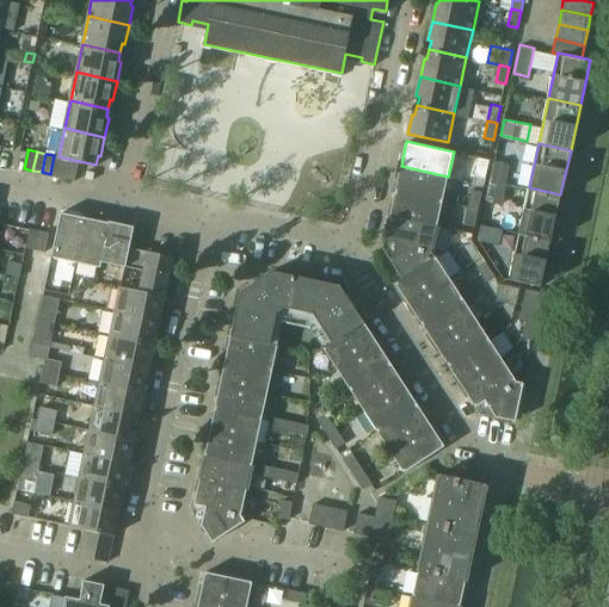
[(61,167),(63,158),(59,156),(54,155),(50,174),(59,177),(61,167)]
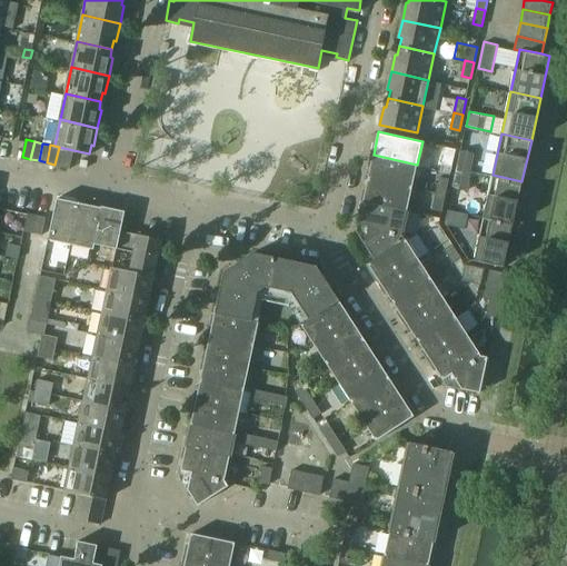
[(456,148),(446,146),(443,162),(453,165),(456,148)]
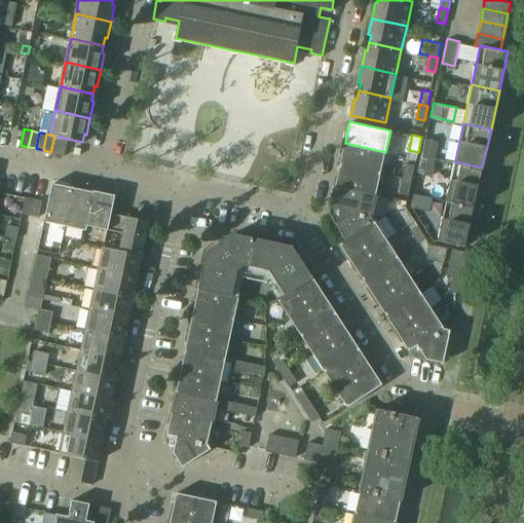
[(67,147),(68,139),(54,136),(52,144),(67,147)]
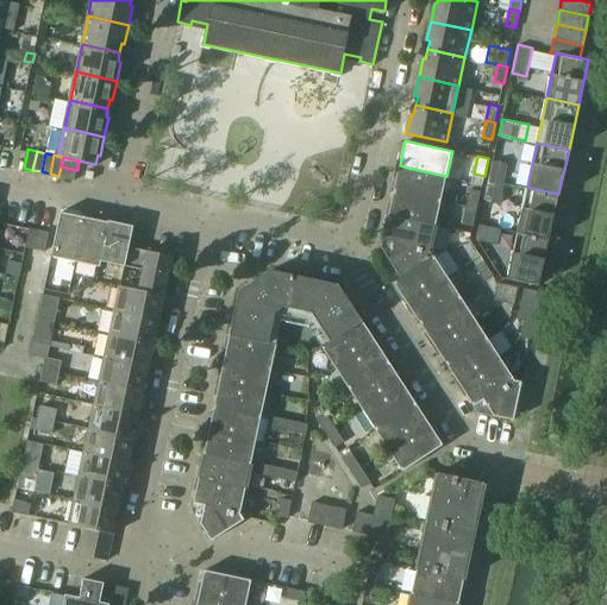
[(505,182),(508,164),(493,161),(489,180),(505,182)]
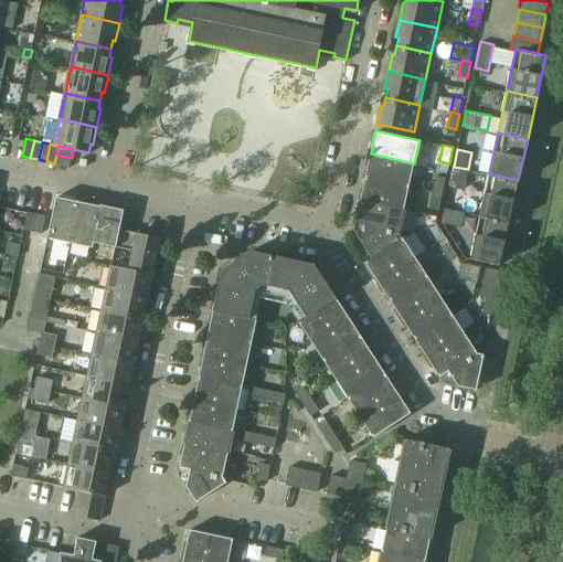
[(371,154),(365,176),(410,186),(414,163),(371,154)]
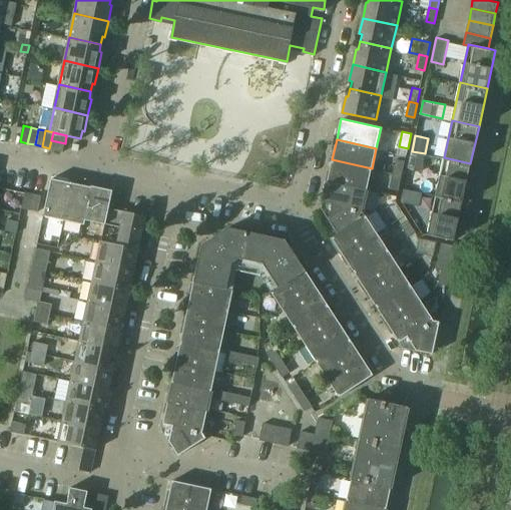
[(63,151),(65,143),(51,140),(49,148),(63,151)]
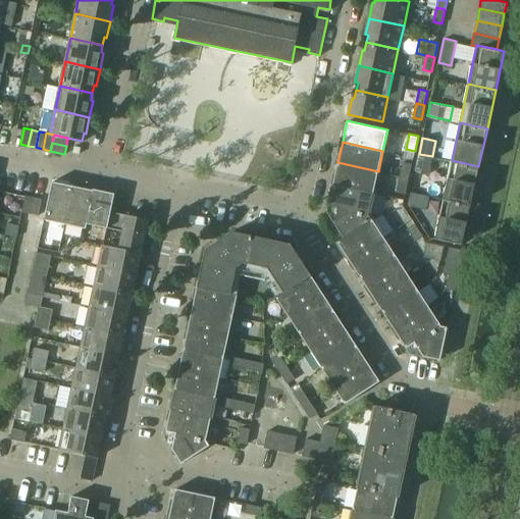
[(428,172),(432,156),(419,154),(416,169),(428,172)]
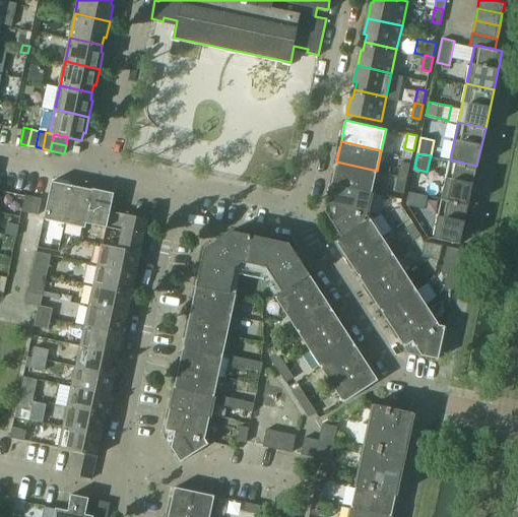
[(476,166),(450,159),(442,198),(468,204),(476,166)]
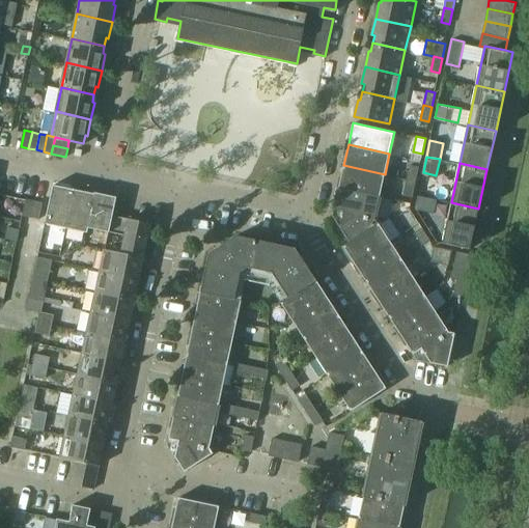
[(410,164),(407,178),(416,181),(419,166),(410,164)]
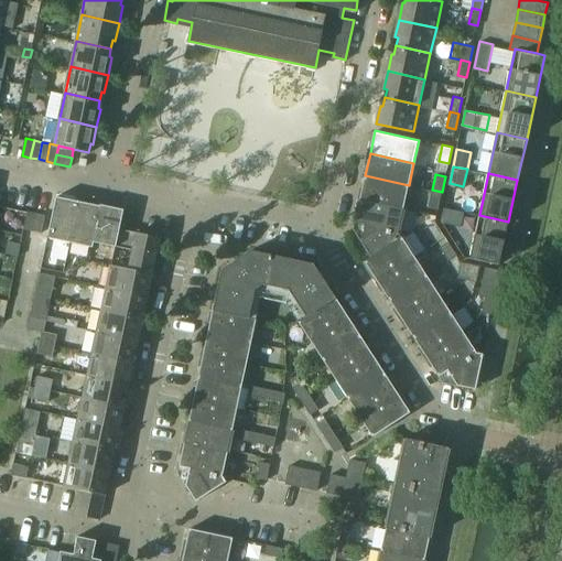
[(409,185),(365,175),(360,197),(403,207),(409,185)]
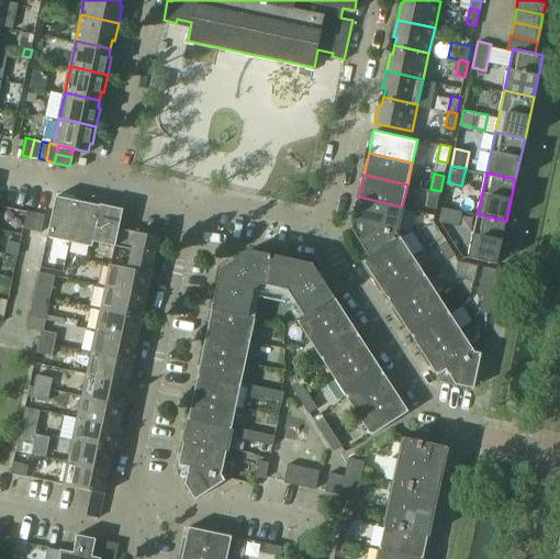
[(440,191),(430,189),(427,205),(437,208),(440,191)]
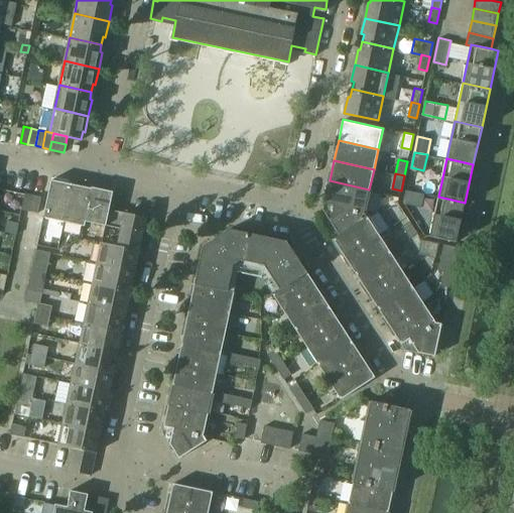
[(73,182),(52,178),(44,216),(65,220),(73,182)]
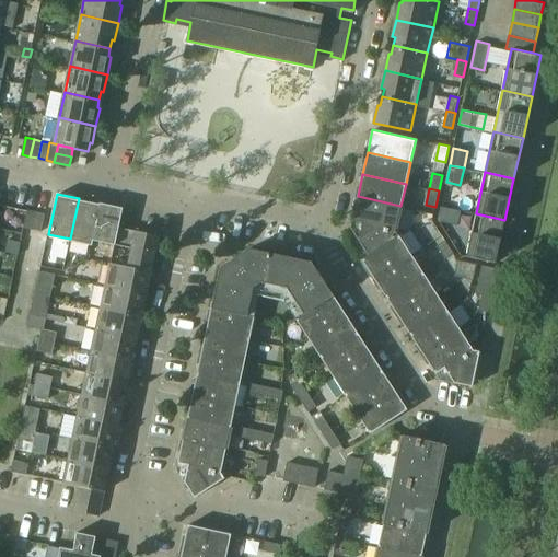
[(400,206),(358,196),(353,219),(396,228),(400,206)]
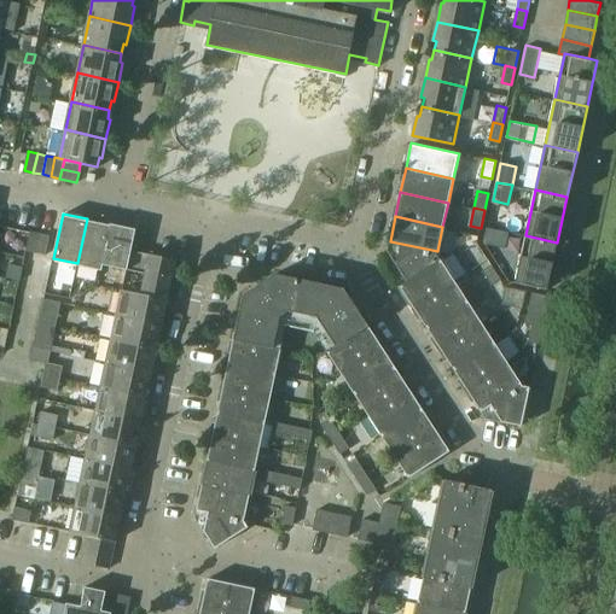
[(111,224),(111,223),(87,218),(77,263),(103,269),(104,263),(103,263),(111,224)]
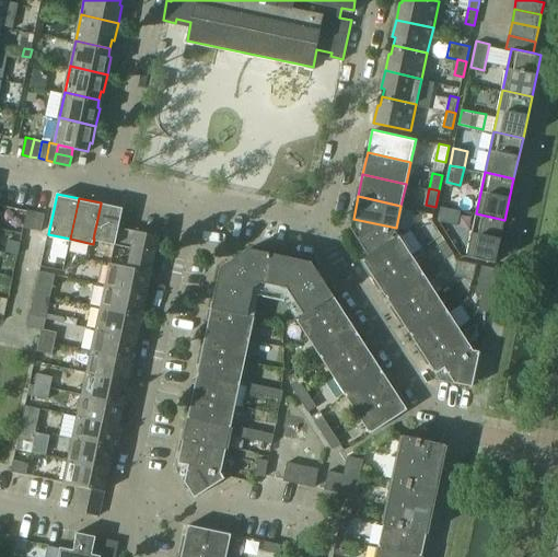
[(124,207),(101,201),(101,202),(101,204),(93,239),(94,239),(125,245),(128,228),(119,227),(124,207)]
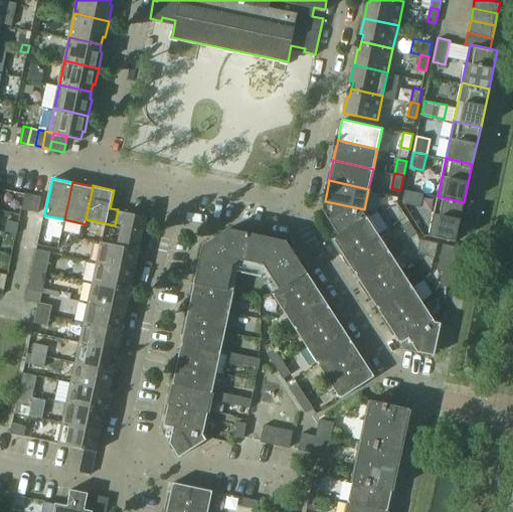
[(42,195),(26,192),(23,208),(39,211),(42,195)]
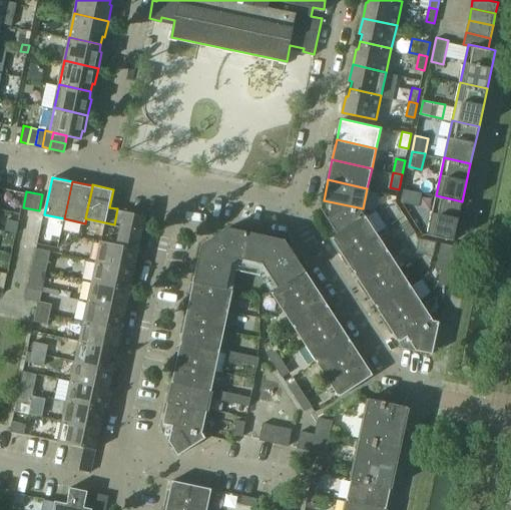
[(416,207),(419,194),(410,192),(406,205),(416,207)]
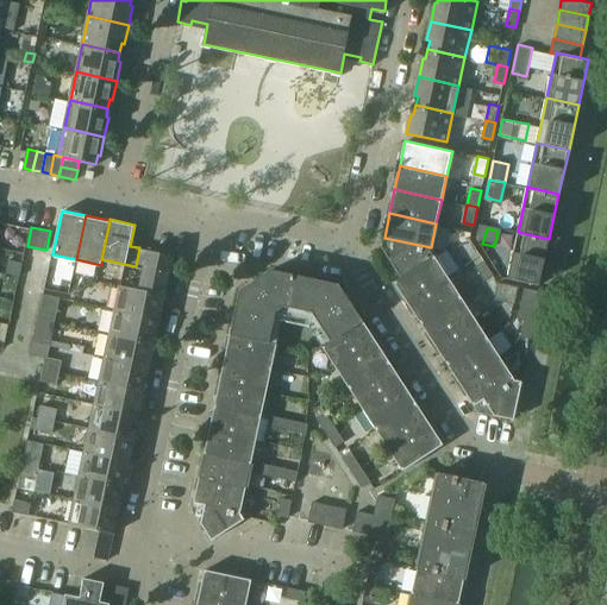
[(549,239),(518,232),(507,277),(539,284),(549,239)]
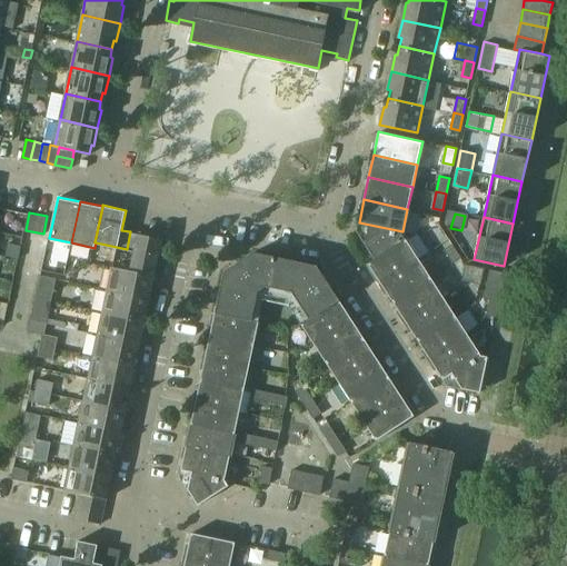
[(403,231),(359,222),(358,228),(368,230),(366,242),(375,257),(375,258),(406,238),(403,232),(403,231)]
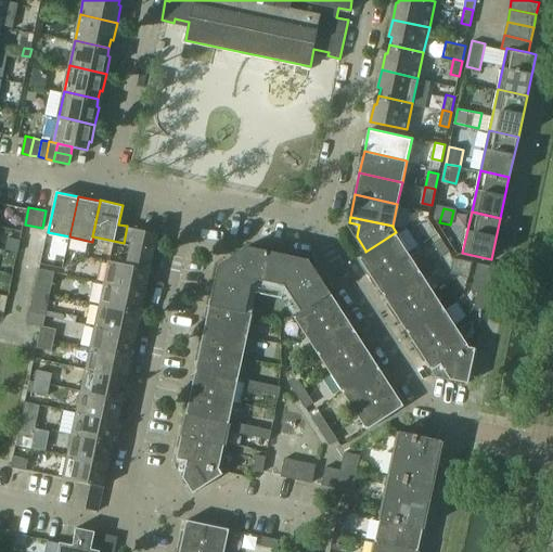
[(158,232),(134,228),(127,226),(124,243),(131,245),(127,262),(127,264),(150,268),(158,232)]
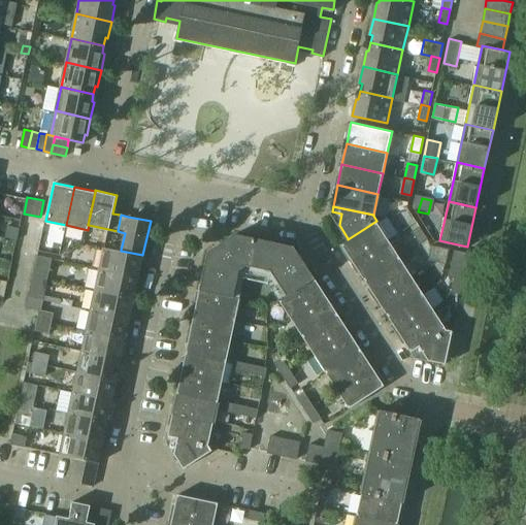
[(376,221),(348,239),(348,238),(341,242),(354,261),(389,239),(376,221)]
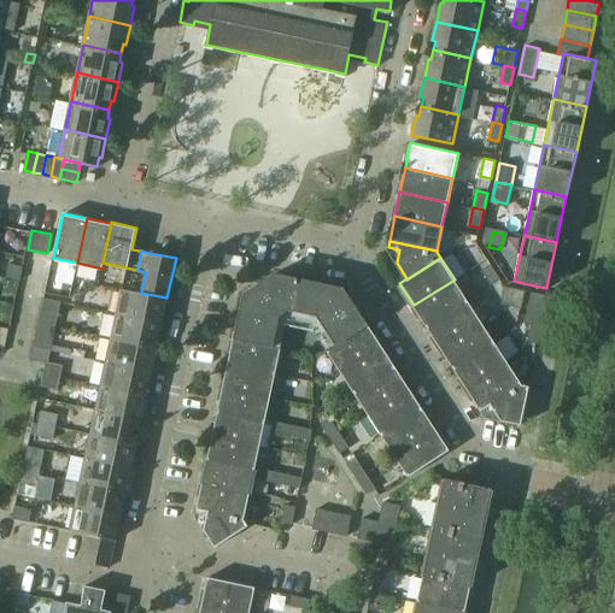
[(7,272),(22,277),(24,263),(10,260),(7,272)]
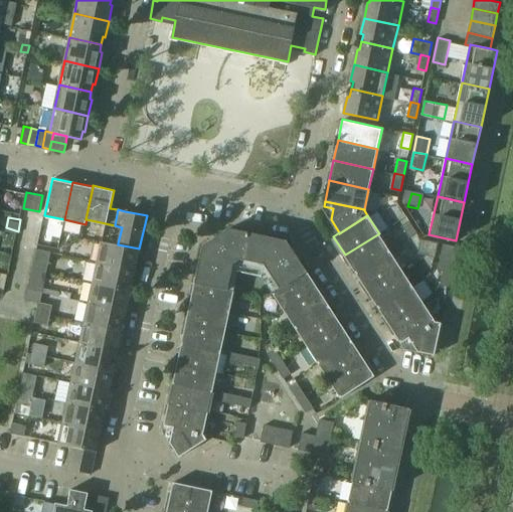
[(417,232),(409,219),(401,224),(409,236),(417,232)]
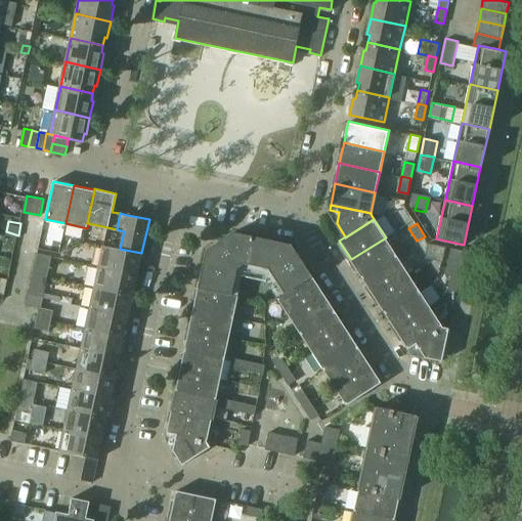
[(267,268),(273,240),(233,231),(207,249),(203,266),(236,273),(237,267),(245,263),(261,266),(267,268)]
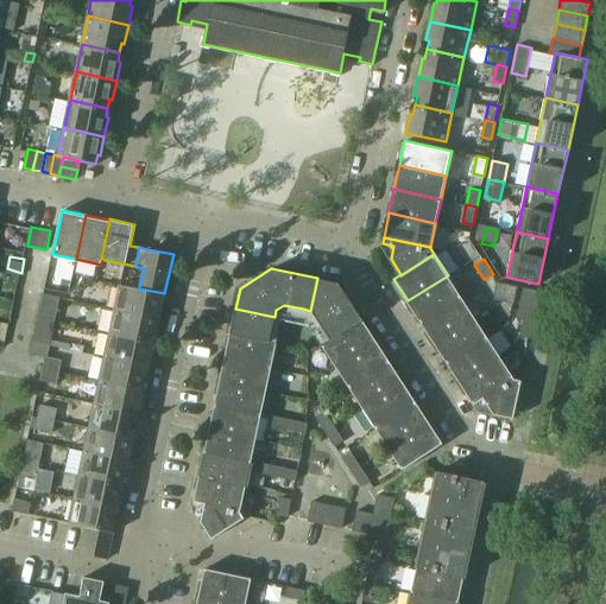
[(448,275),(408,300),(421,320),(461,296),(448,275)]
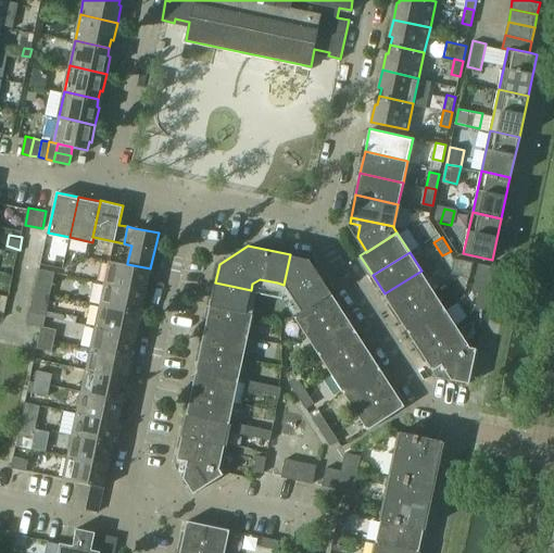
[(310,259),(290,254),(284,285),(285,285),(302,311),(331,292),(310,259)]
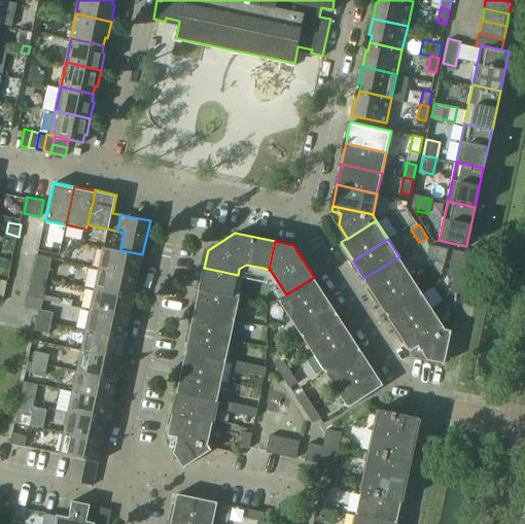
[(449,247),(435,244),(432,259),(445,262),(449,247)]
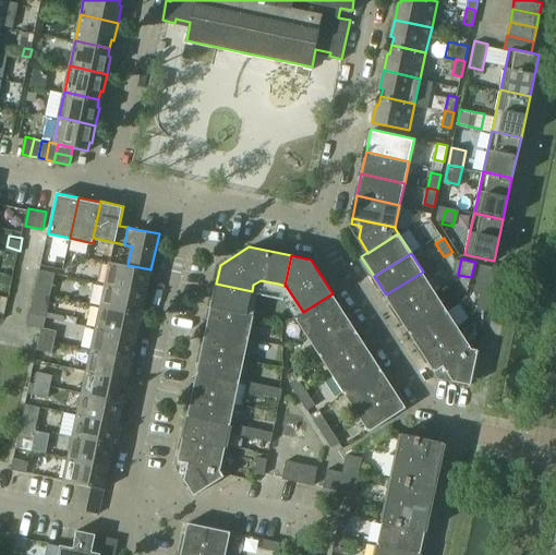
[(150,269),(128,265),(128,264),(110,261),(106,282),(146,291),(150,269)]
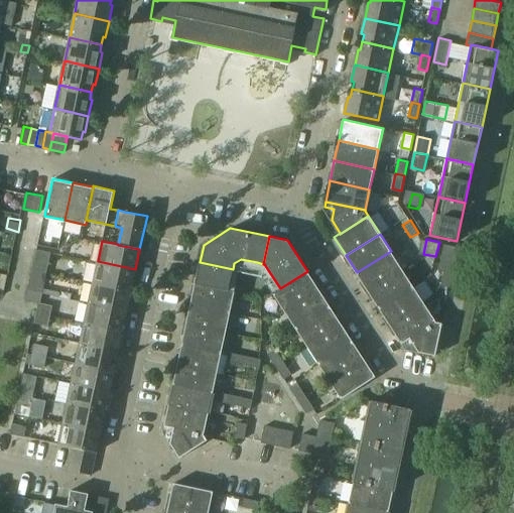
[(459,246),(444,243),(438,268),(444,269),(454,271),(459,246)]
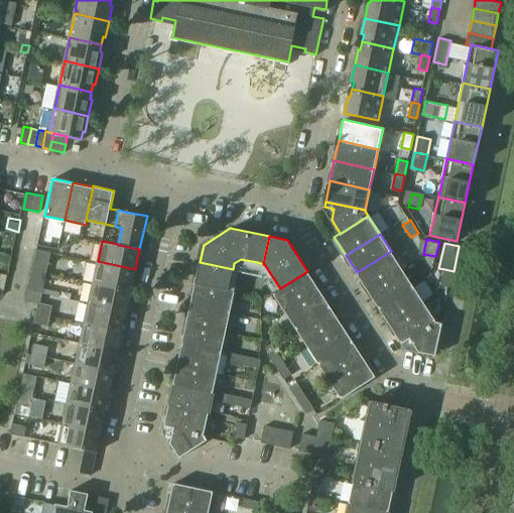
[(37,248),(35,258),(49,261),(51,251),(37,248)]
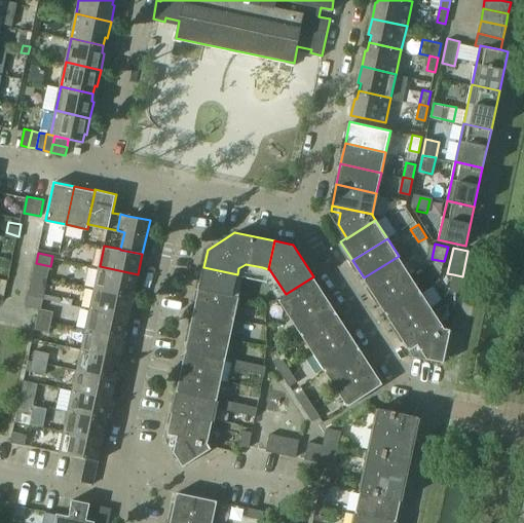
[(399,256),(364,277),(375,296),(410,273),(399,256)]
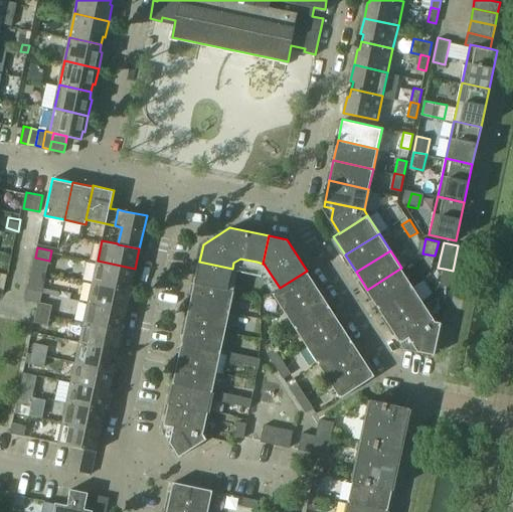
[(47,271),(49,261),(35,258),(32,268),(47,271)]
